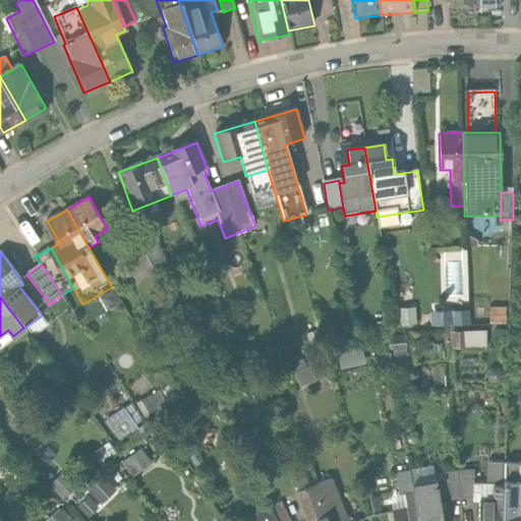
[(414,307),(399,309),(401,328),(416,326),(414,307)]
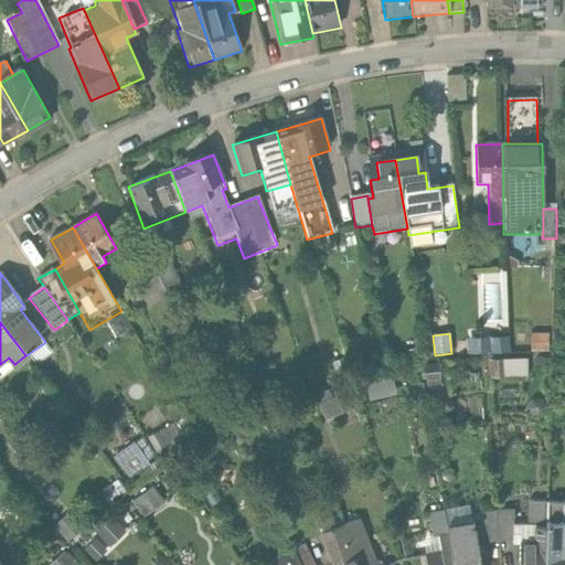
[(548,333),(531,334),(531,352),(548,351),(548,333)]
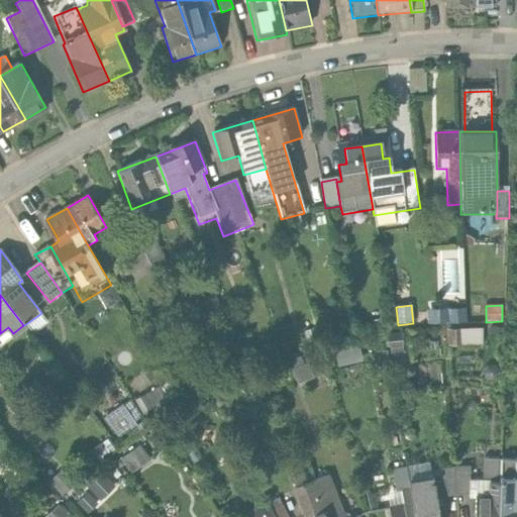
[(464,308),(427,311),(428,325),(467,323),(464,308)]
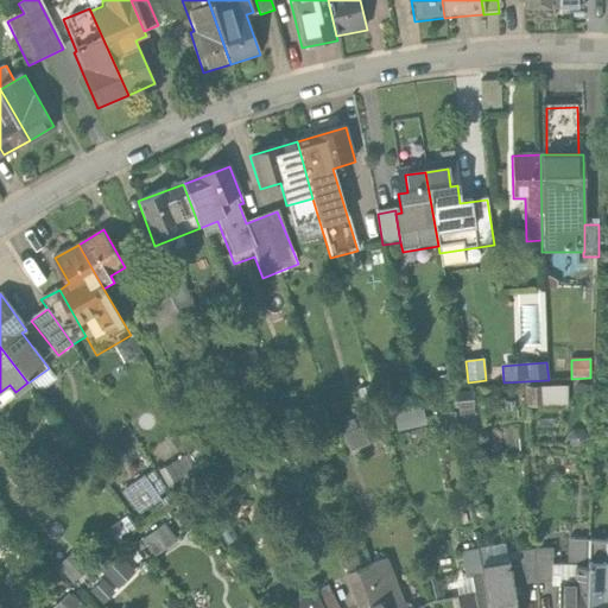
[(442,371),(432,372),(434,387),(450,385),(448,374),(443,375),(442,371)]
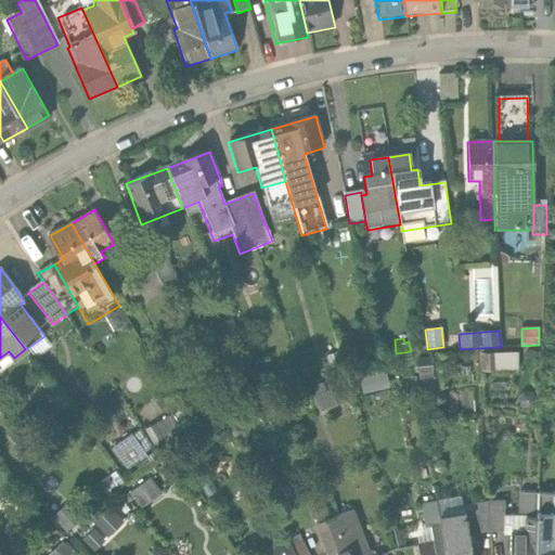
[(500,352),(479,353),(480,371),(501,370),(500,352)]
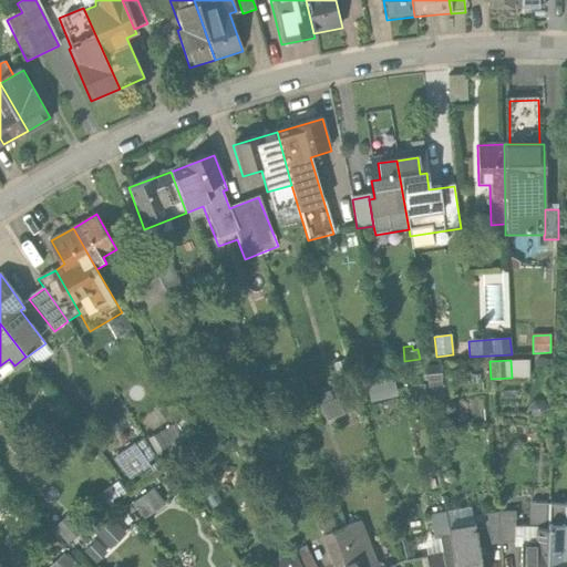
[(425,367),(426,383),(441,381),(440,366),(425,367)]
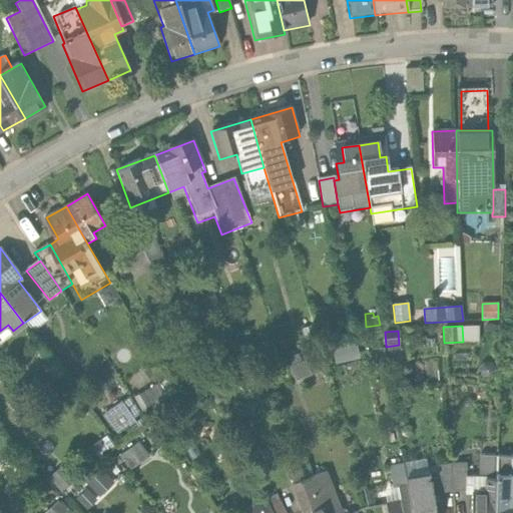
[(251,343),(236,349),(240,360),(255,354),(251,343)]
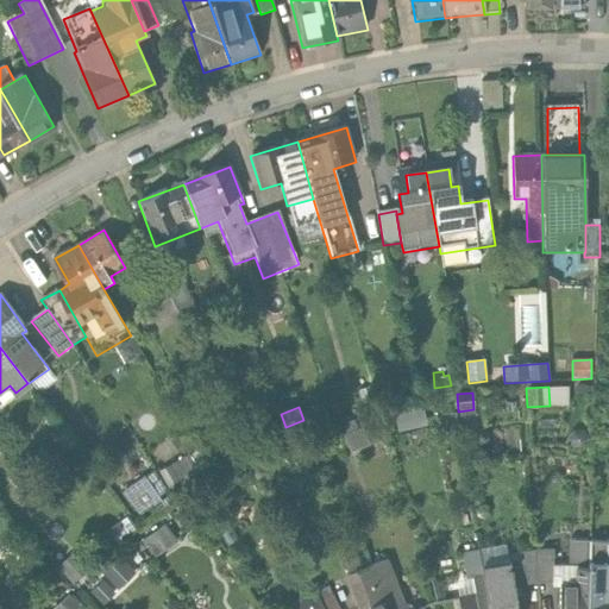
[(344,434),(350,452),(369,445),(362,427),(344,434)]
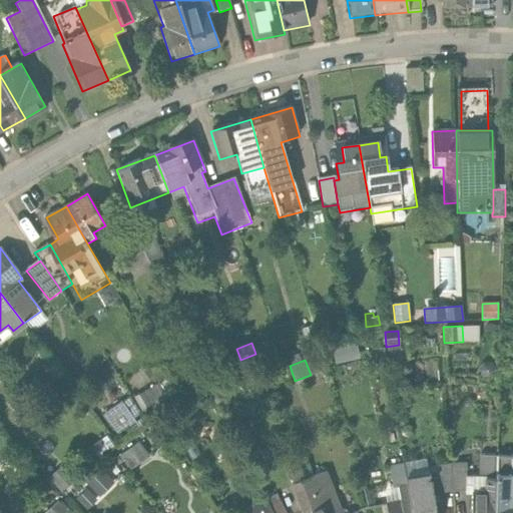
[(159,382),(138,395),(147,410),(168,398),(159,382)]
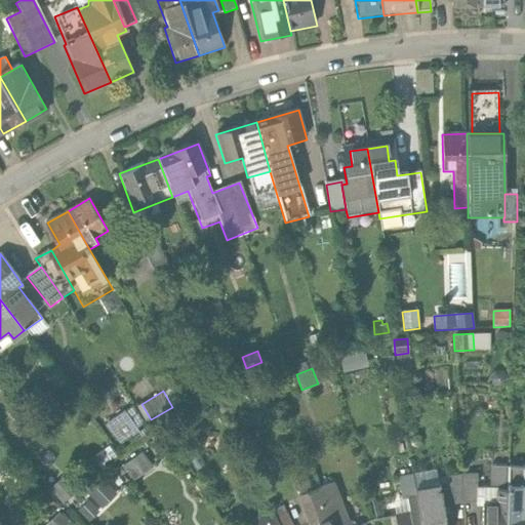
[(108,410),(102,401),(89,410),(95,418),(108,410)]
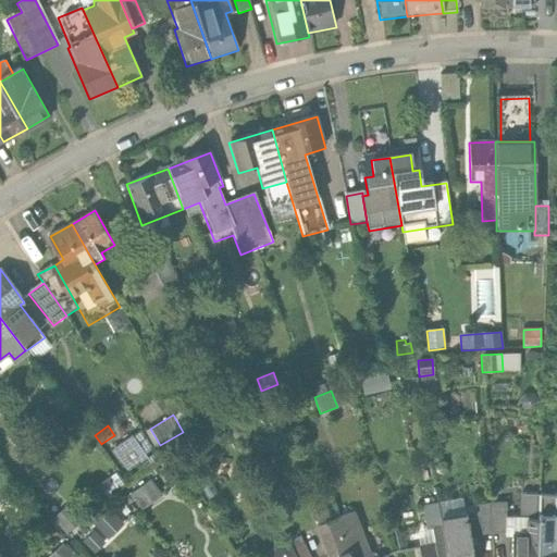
[(140,430),(132,435),(144,455),(152,448),(140,430)]
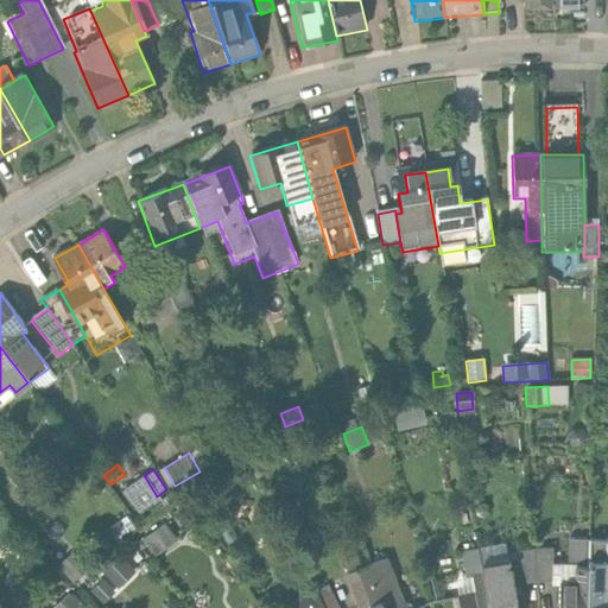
[(157,496),(144,475),(121,491),(139,514),(160,500),(157,496)]
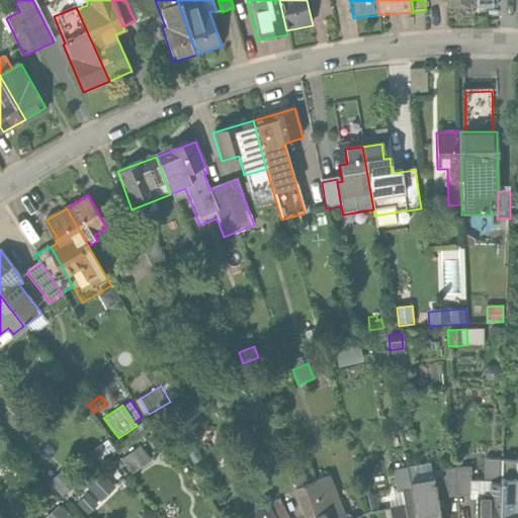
[(257,434),(252,423),(242,427),(247,438),(257,434)]
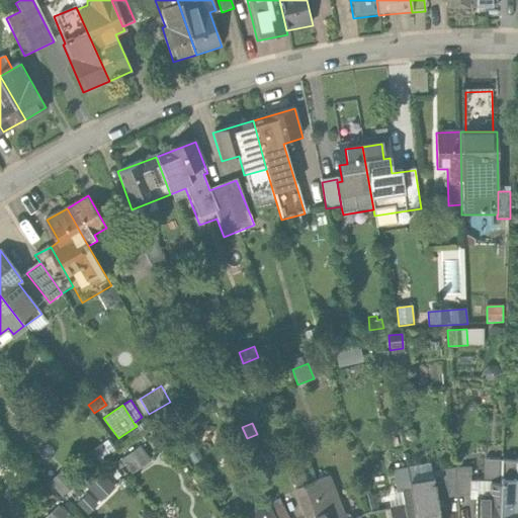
[(116,447),(109,437),(97,446),(104,456),(116,447)]
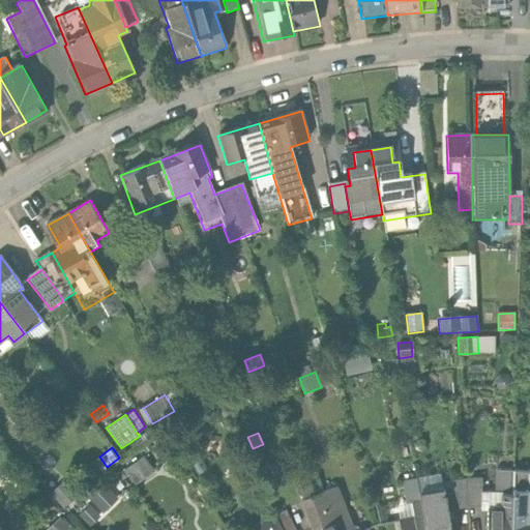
[(154,471),(143,455),(124,469),(136,483),(154,471)]
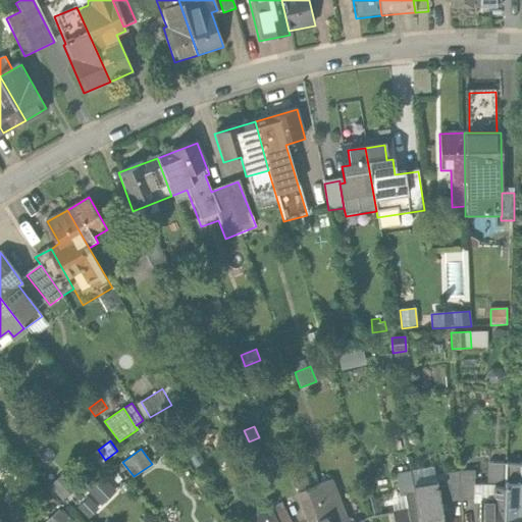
[(281,464),(277,454),(262,460),(266,470),(281,464)]
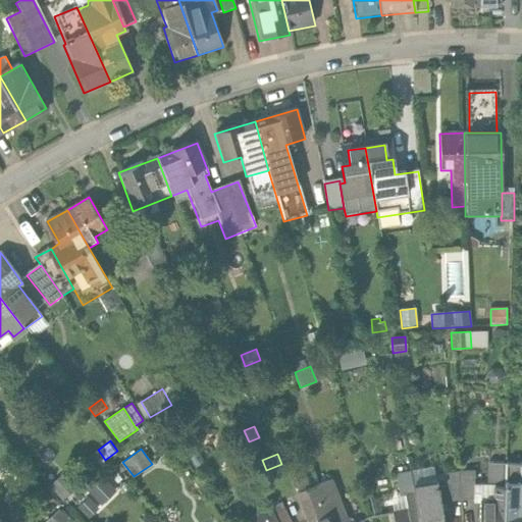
[(487,485),(475,485),(475,500),(474,506),(474,521),(503,521),(505,463),(487,463),(487,485)]
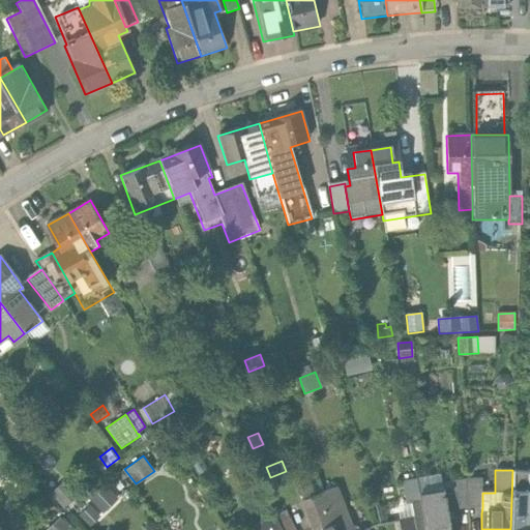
[(529,470),(512,470),(510,529),(529,529),(529,492),(529,493),(529,470)]
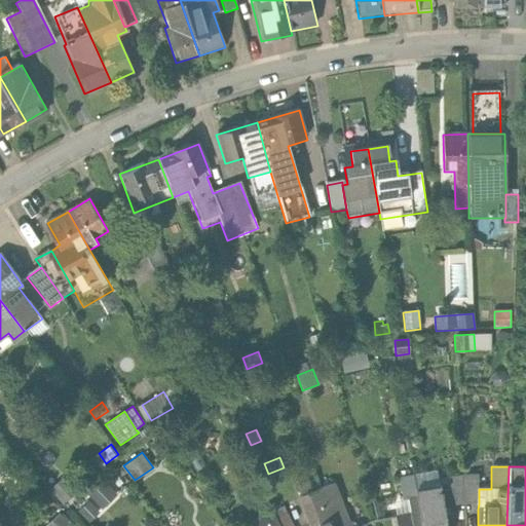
[(413,476),(421,525),(447,525),(445,513),(444,506),(439,479),(438,471),(413,476)]
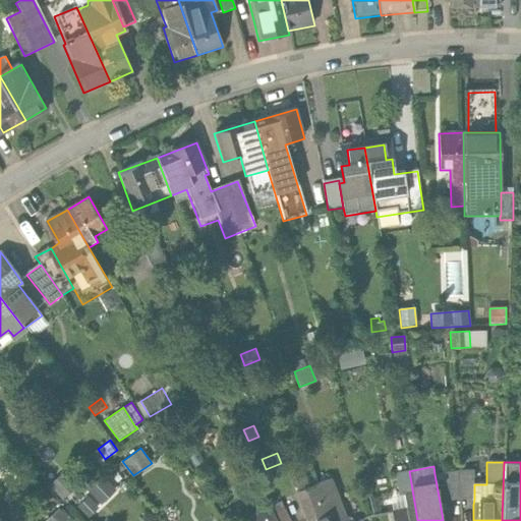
[(80,482),(67,467),(48,484),(61,499),(80,482)]
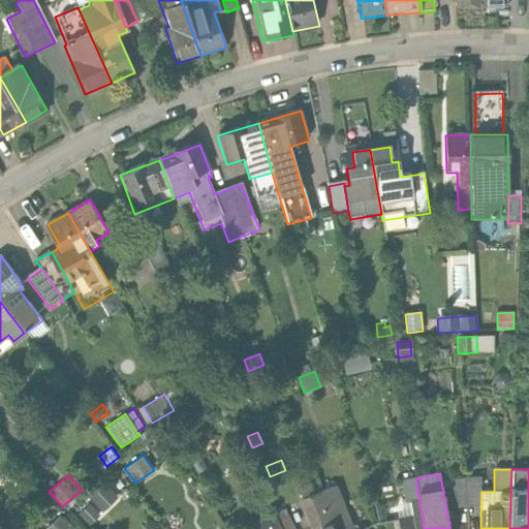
[(441,481),(446,509),(467,506),(465,477),(441,481)]
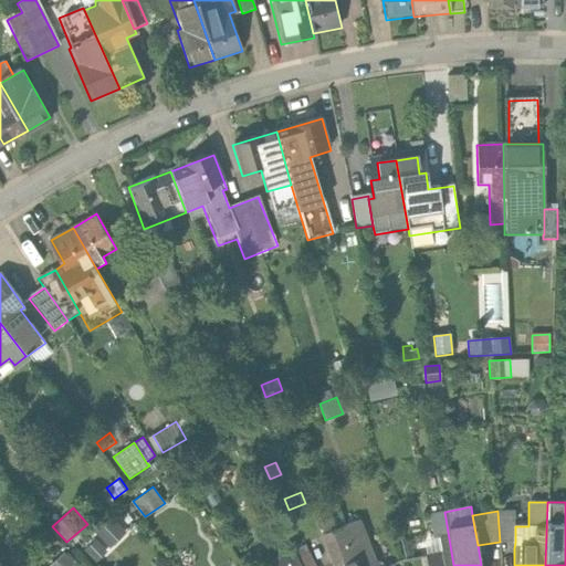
[(515,512),(498,511),(500,542),(515,542),(515,526),(515,512)]
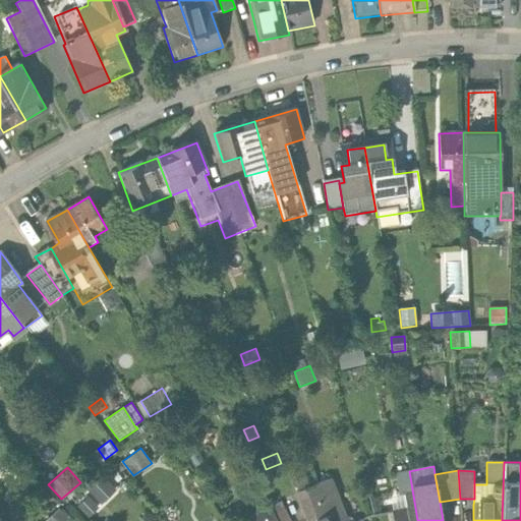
[(392,511),(393,520),(417,520),(409,471),(395,473),(398,489),(399,495),(403,494),(406,508),(392,511)]
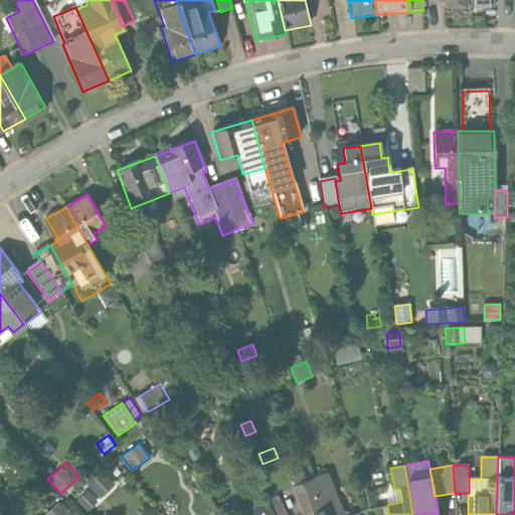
[(114,484),(99,469),(83,484),(99,499),(114,484)]
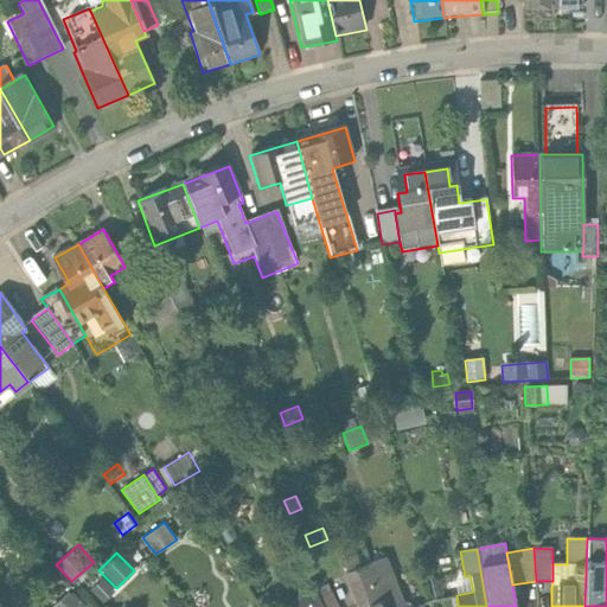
[(345,573),(360,568),(356,554),(340,560),(345,573)]
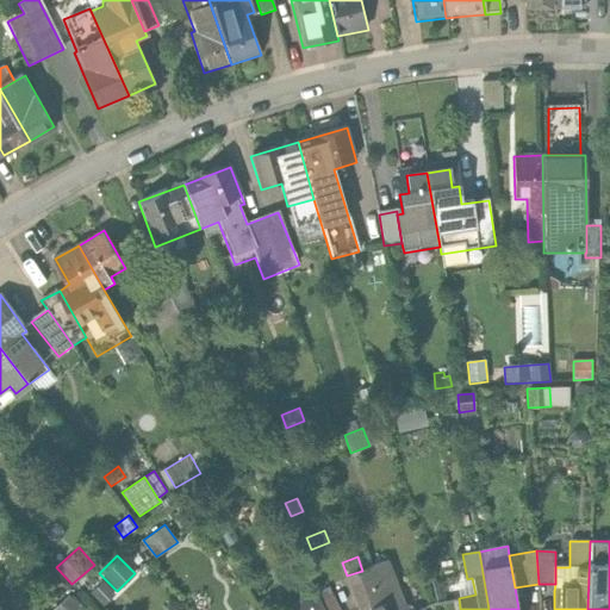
[(390,560),(368,568),(384,609),(408,609),(405,602),(390,560)]
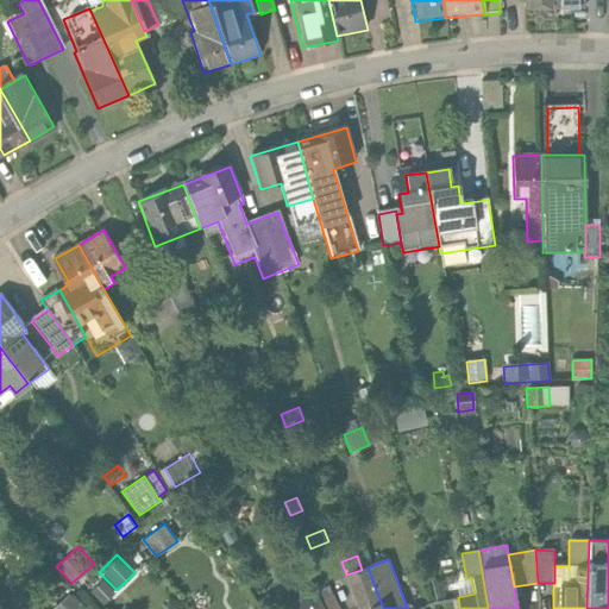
[(362,570),(346,575),(359,608),(383,608),(368,567),(362,570)]
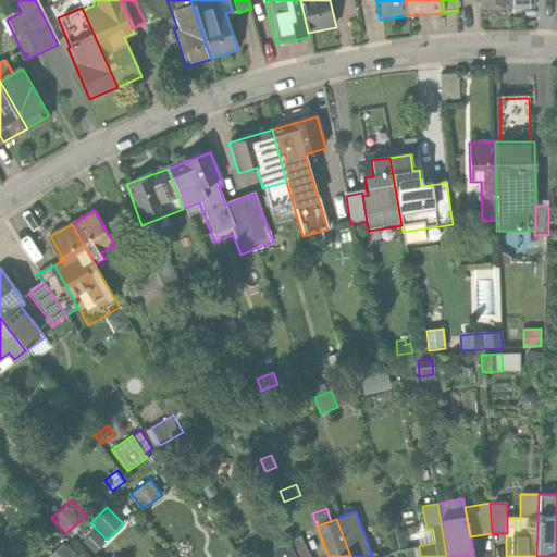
[(82,541),(94,553),(104,543),(93,530),(82,541)]
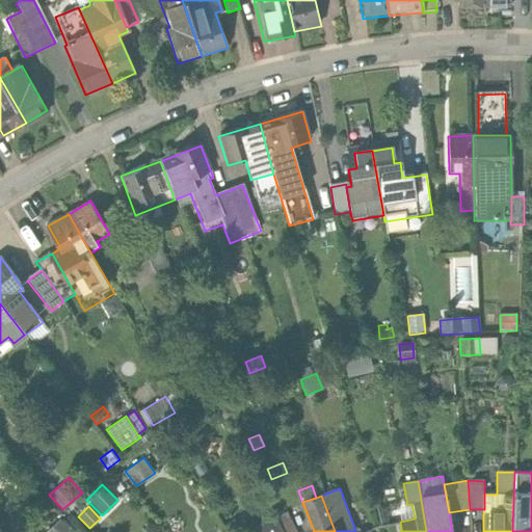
[(273,517),(281,531),(295,531),(286,511),(273,517)]
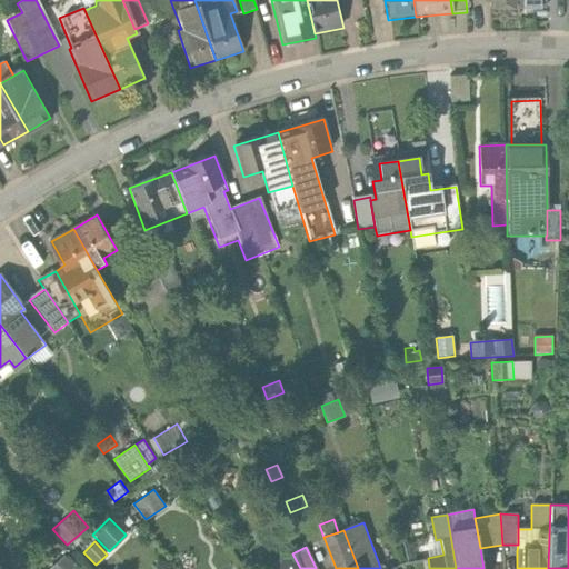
[(300,568),(292,553),(268,567),(268,568),(300,568)]
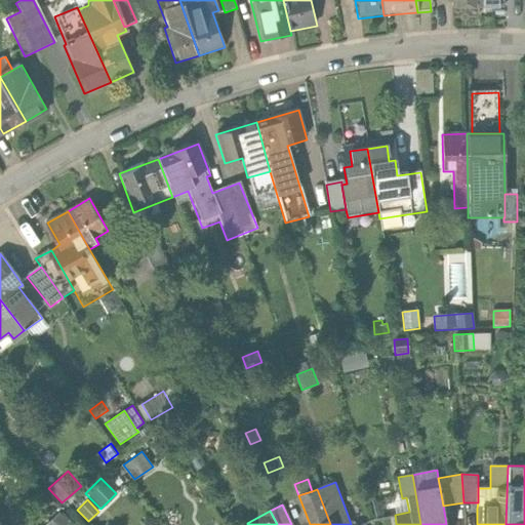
[(66,524),(68,523),(57,513),(45,524),(66,524)]
